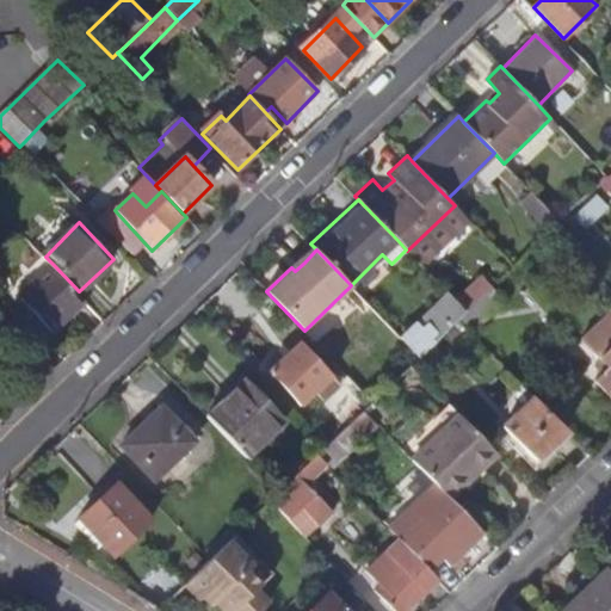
[(300,259),(291,267),(295,271),(304,263),(300,259)]
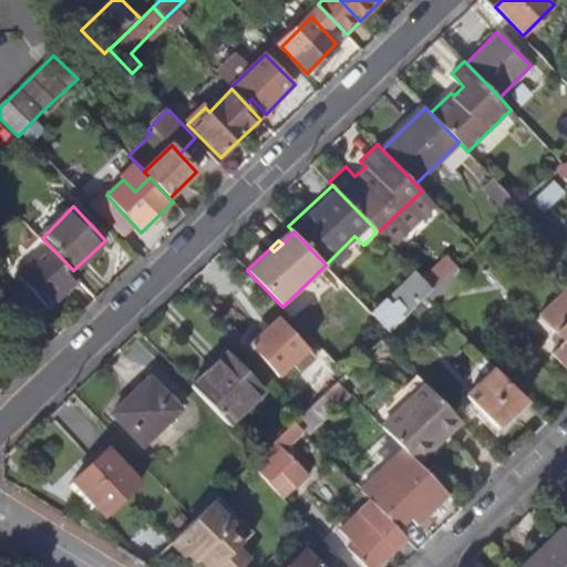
[(80,278),(73,270),(50,246),(20,277),(49,307),(80,278)]
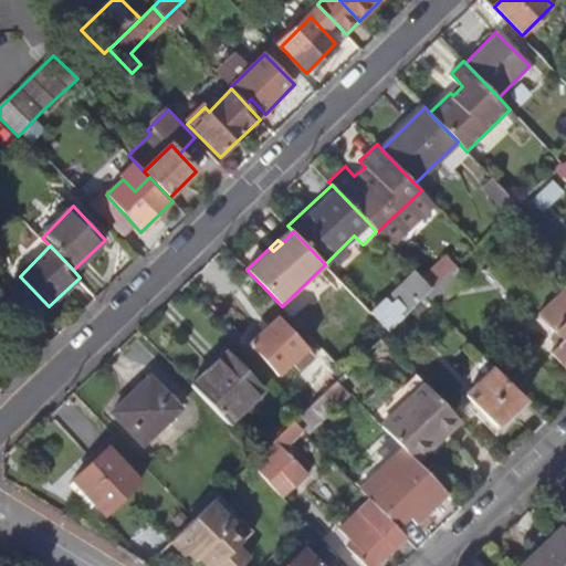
[(432,289),(456,266),(446,257),(422,279),(432,289)]
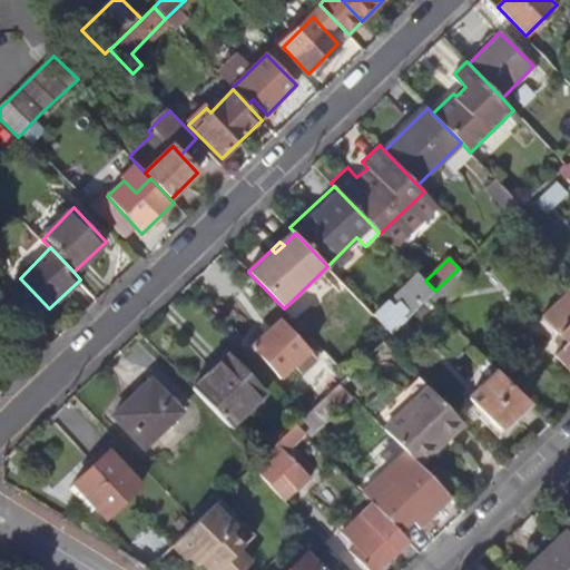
[(391,333),(403,322),(428,298),(435,291),(425,281),(418,273),(373,315),(391,333)]
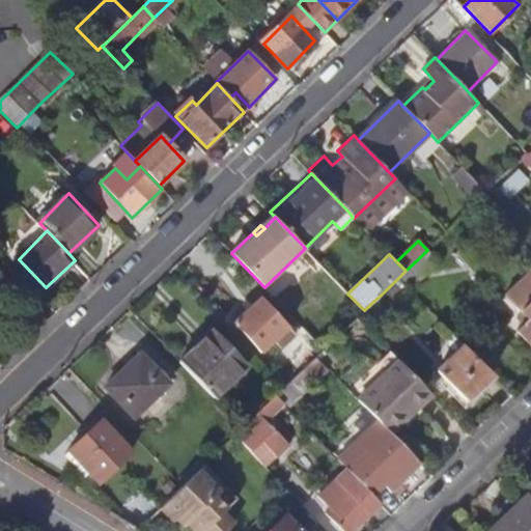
[(530,343),(530,271),(530,272),(522,280),(506,296),(530,319),(519,331),(530,343)]
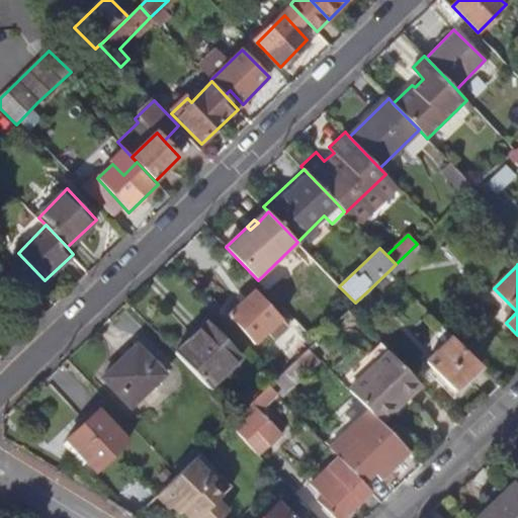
[(278,335),(290,321),(255,287),(229,316),(257,342),(270,328),(278,335)]
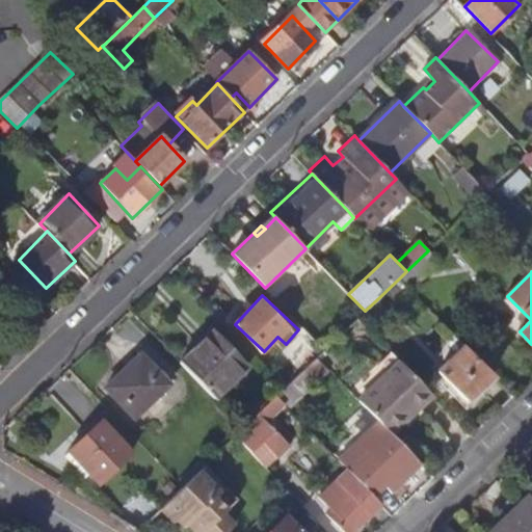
[(357,318),(368,328),(387,311),(376,300),(365,311),(357,318)]
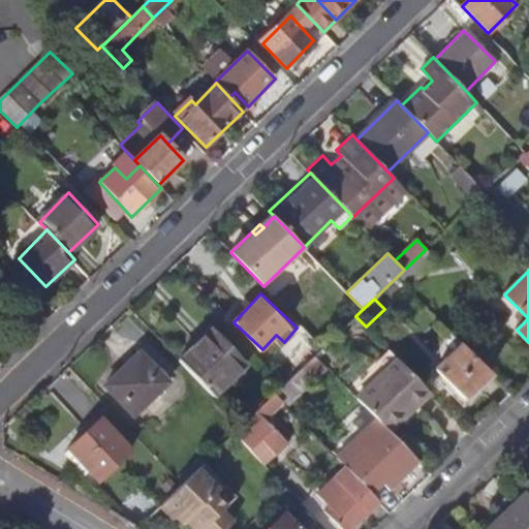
[(181,361),(214,396),(245,366),(211,331),(181,361)]
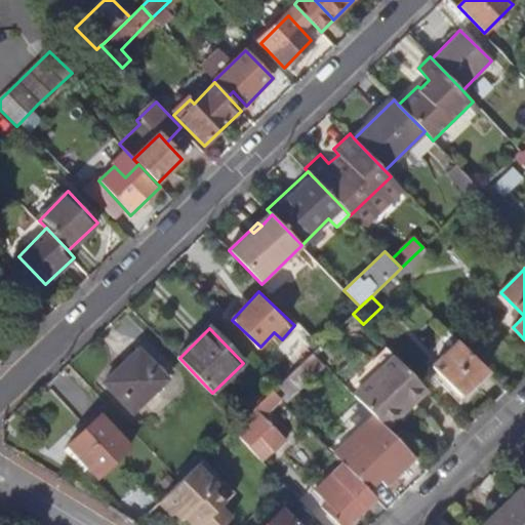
[(486,370),(458,341),(433,367),(460,396),(486,370)]
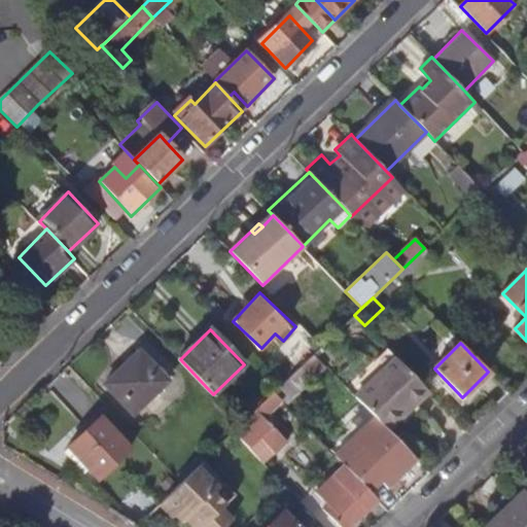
[(134,414),(168,381),(140,351),(104,384),(134,414)]
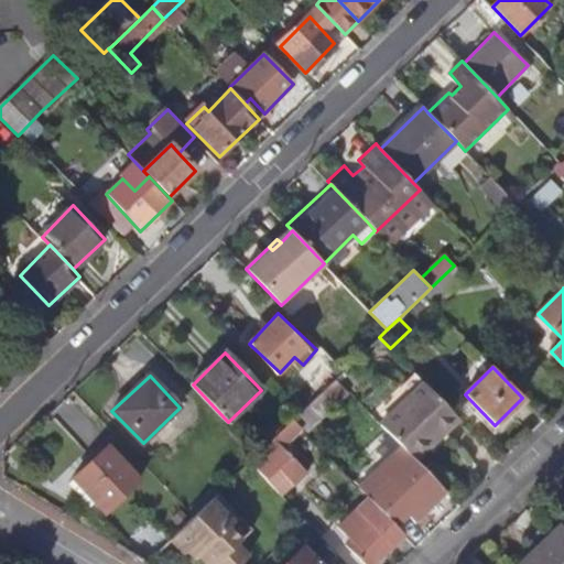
[(293,420),(303,430),(306,433),(349,392),(336,379),(320,394),(302,412),(293,420)]
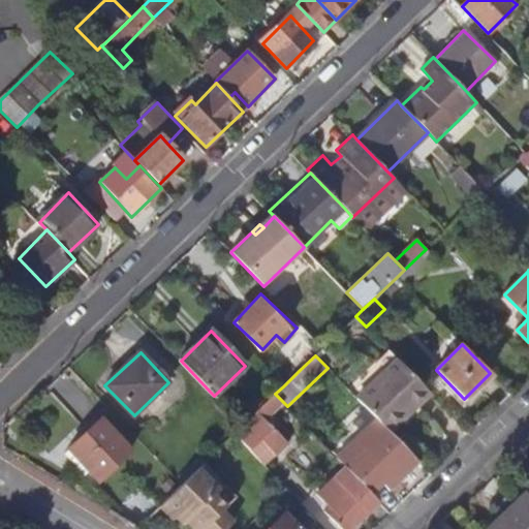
[(377,419),(390,432),(417,405),(412,400),(425,387),(397,359),(356,398),(377,419)]
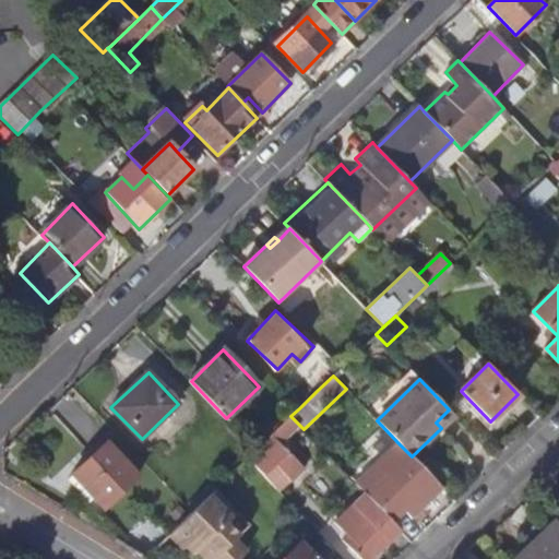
[(300,426),(290,416),(272,435),(275,437),(281,443),(300,426)]
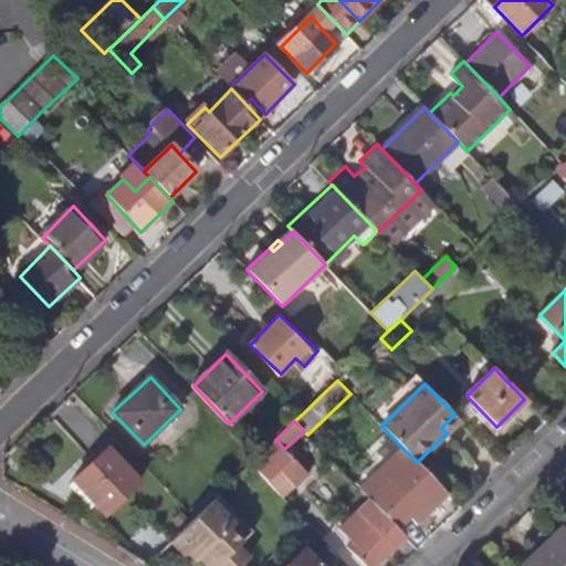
[(253,467),(281,495),(293,484),(296,486),(308,474),(284,449),(279,442),(253,467)]
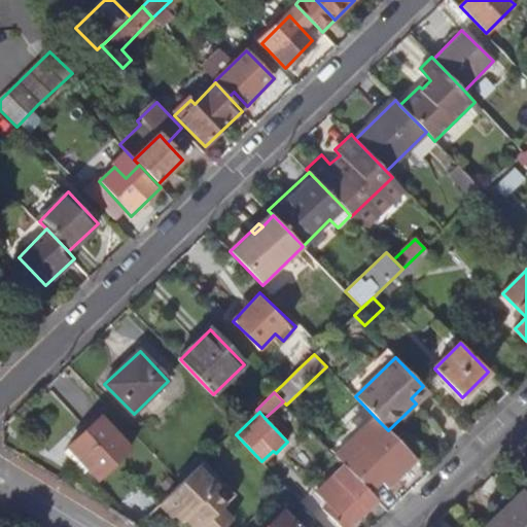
[(99,479),(131,449),(101,418),(70,448),(99,479)]
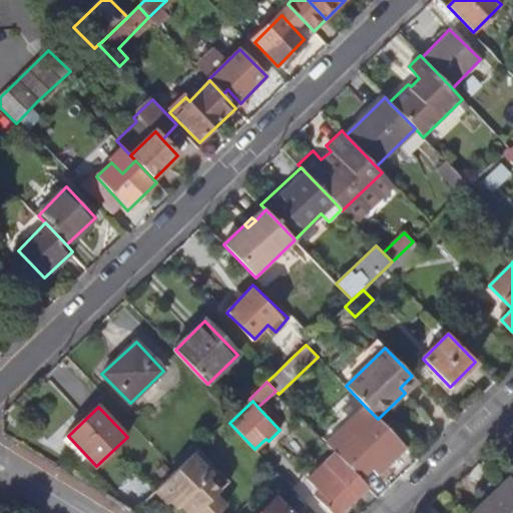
[(335,453),(361,480),(368,473),(374,480),(406,449),(378,419),(366,407),(327,444),(335,453)]
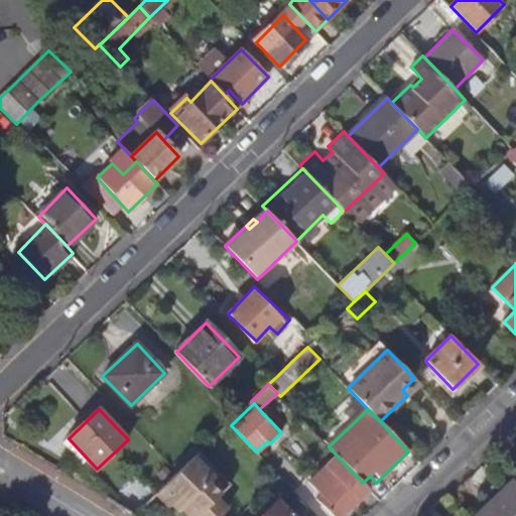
[(363,483),(337,456),(309,482),(321,494),(317,499),(335,515),(343,515),(370,490),(363,483)]
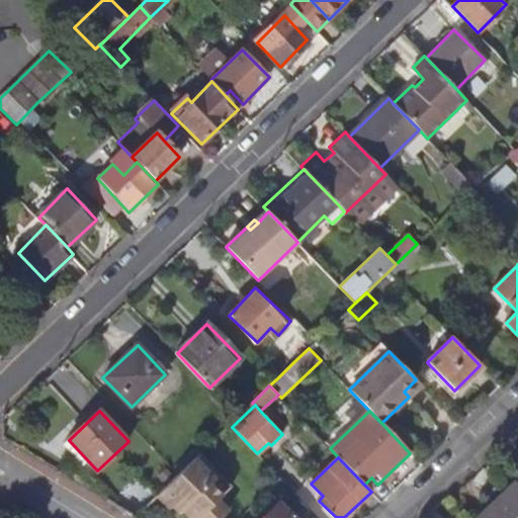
[(213,479),(194,458),(178,473),(156,496),(169,509),(171,507),(178,513),(181,511),(188,517),(221,517),(229,511),(217,500),(221,496),(209,484),(213,479)]
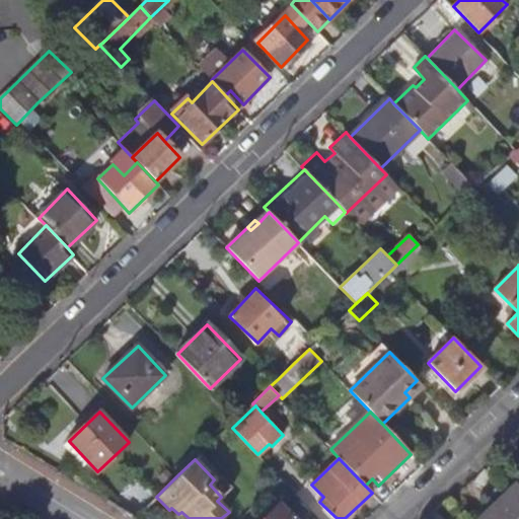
[(518,518),(518,486),(516,484),(494,506),(489,502),(472,518),(471,518),(518,518)]
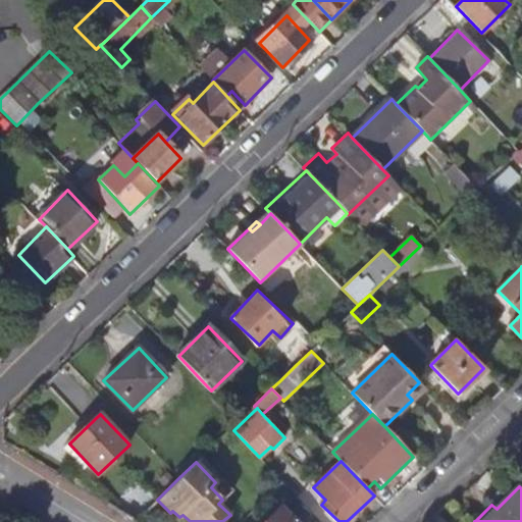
[(295,521),(281,507),(265,521),(295,521)]
